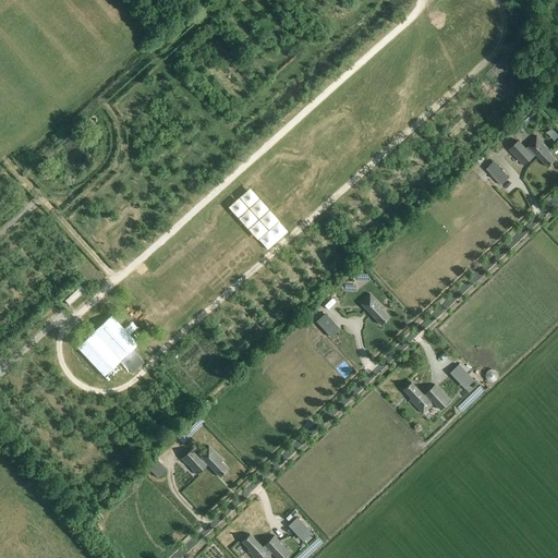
[(550,150),(537,136),(528,145),(548,167),(556,159),(549,152),(550,150)]
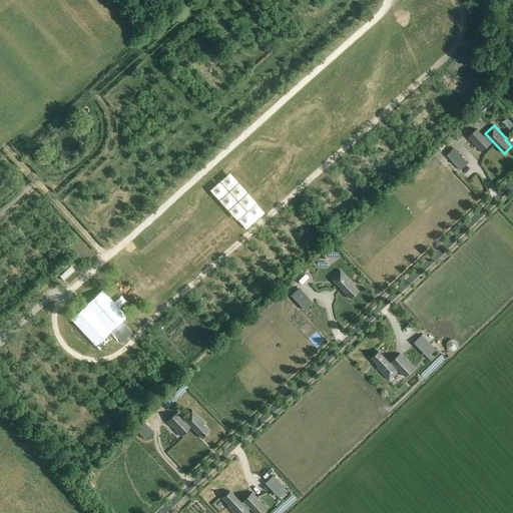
[(454,148),(446,155),(460,170),(468,162),(454,148)]
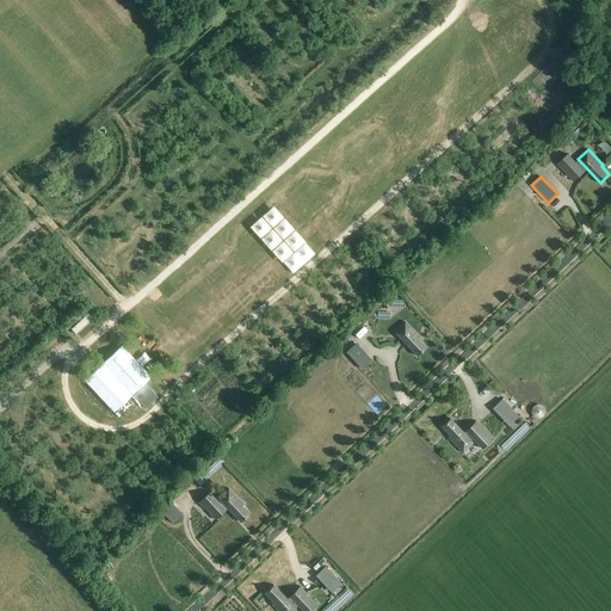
[(261,221),(271,232),(294,210),(284,199),(261,221)]
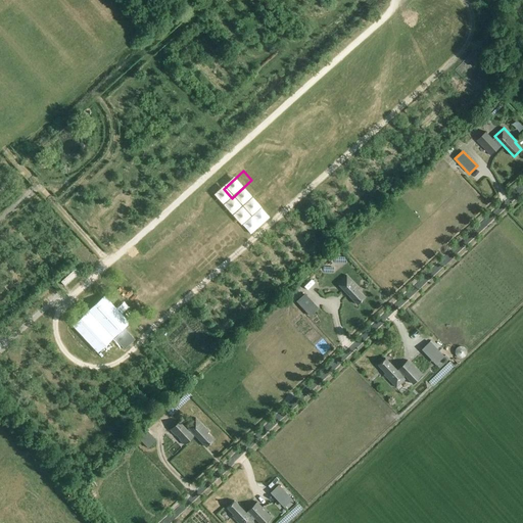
[(252,200),(242,208),(249,219),(259,210),(252,200)]
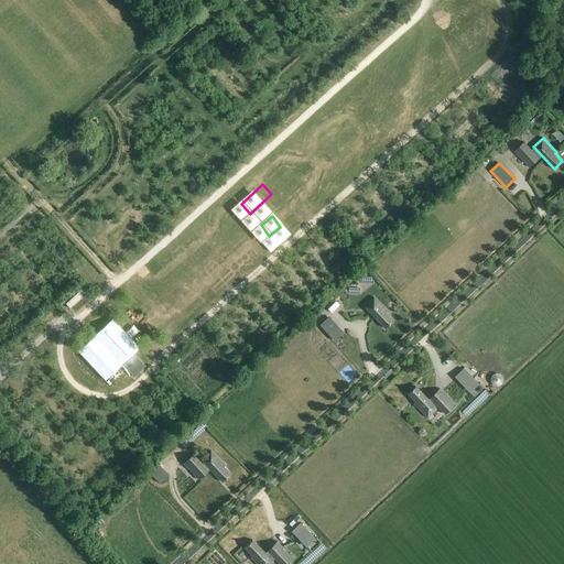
[(230,283),(230,278),(224,279),(224,273),(213,274),(215,290),(225,289),(225,284),(230,283)]
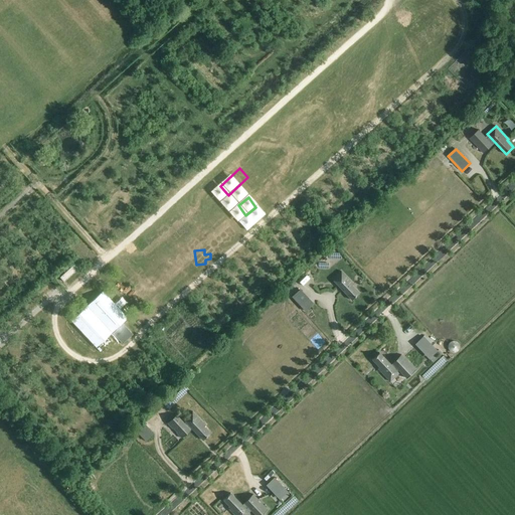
[(59,278),(64,282),(79,269),(74,264),(59,278)]
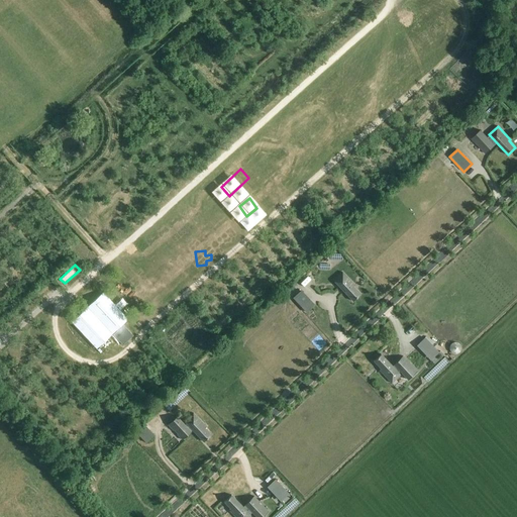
[(342,273),(333,281),(352,301),(360,294),(353,287),(354,286),(342,273)]
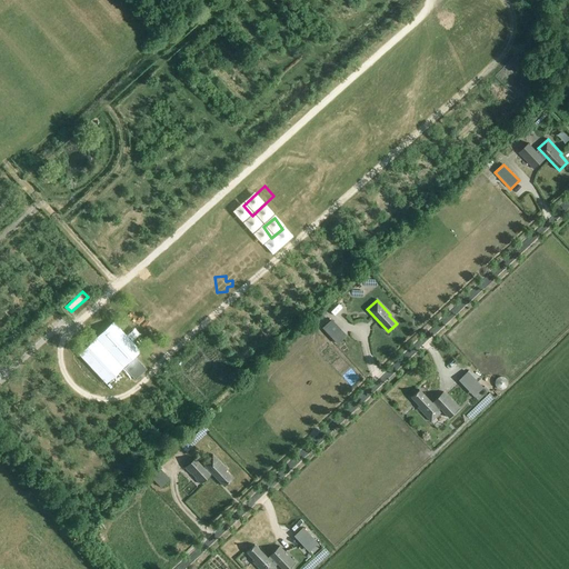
[(331,319),(322,328),(332,339),(341,330),(331,319)]
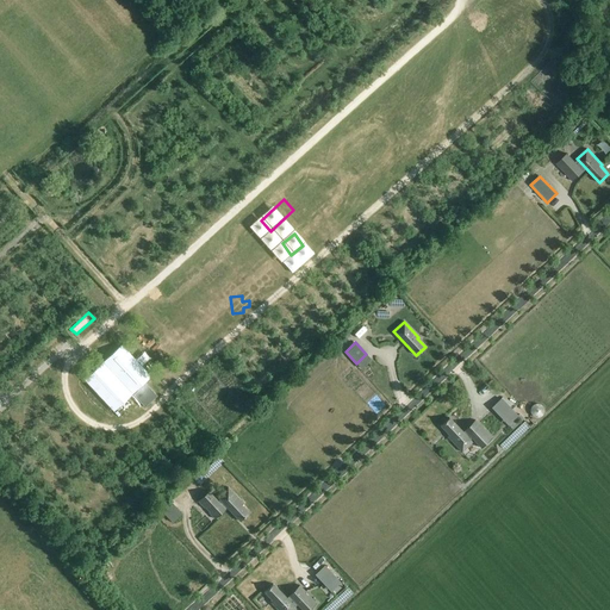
[(122,344),(83,380),(113,412),(137,390),(138,390),(134,394),(144,408),(151,400),(139,387),(144,383),(151,377),(122,344)]
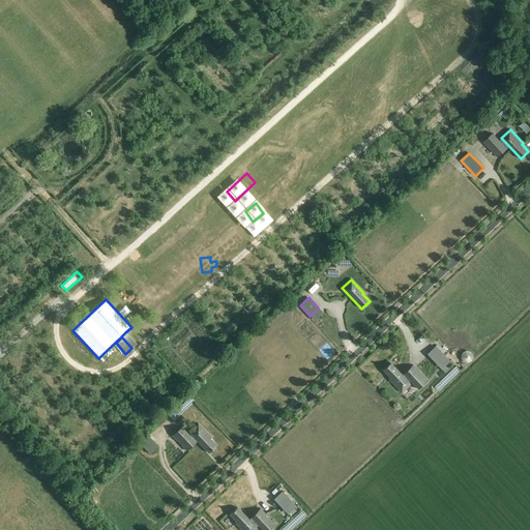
[(436,346),(427,354),(436,364),(439,361),(444,367),(450,361),(436,346)]
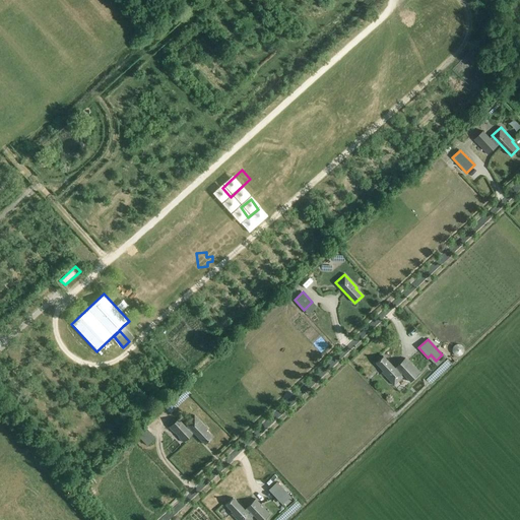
[(402,374),(410,382),(419,374),(404,359),(396,367),(395,369),(383,356),(376,364),(383,371),(381,373),(394,386),(403,377),(400,375),(402,374)]
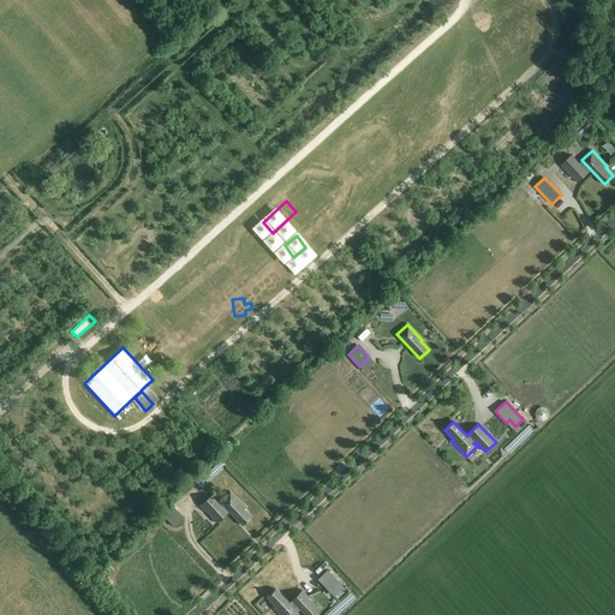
[(243,509),(245,507),(230,491),(219,501),(222,503),(220,506),(210,495),(199,506),(207,513),(208,512),(212,515),(210,517),(216,524),(227,514),(227,513),(228,512),(243,526),(251,518),(243,509)]
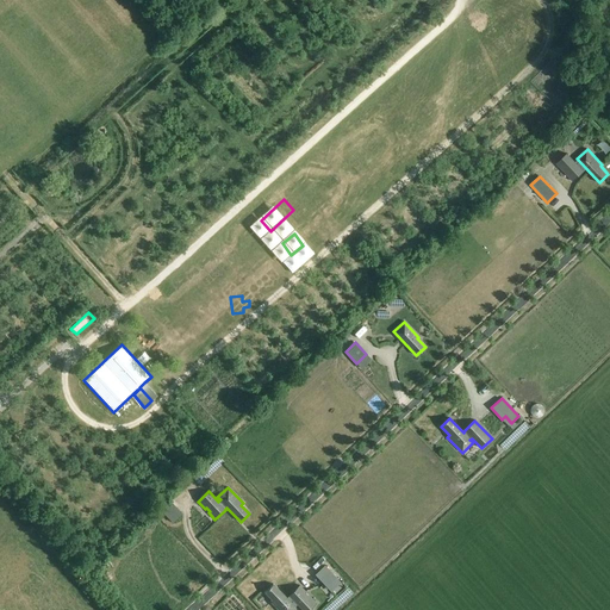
[(178,509),(167,517),(173,523),(182,514),(178,509)]
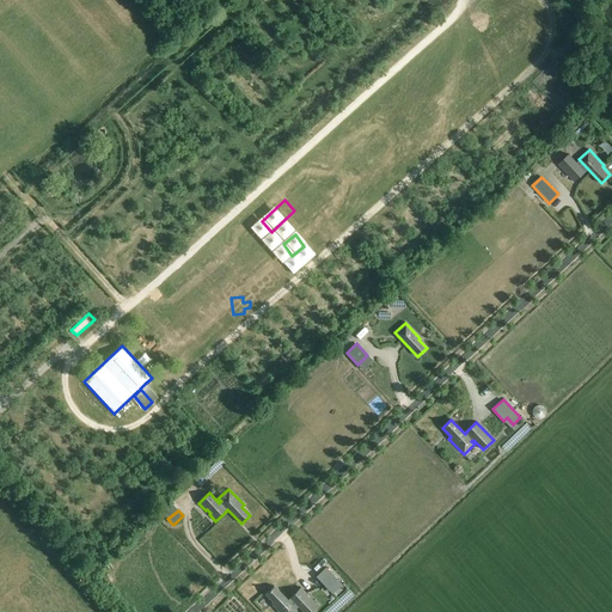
[(330,571),(319,581),(328,589),(338,581),(330,571)]
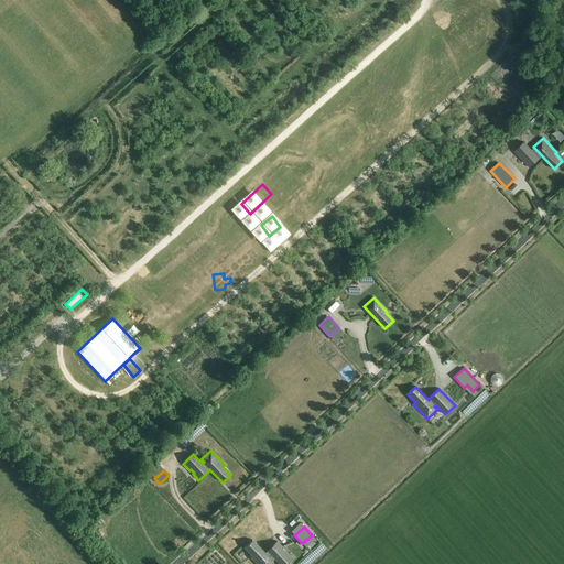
[(250,557),(257,563),(272,563),(274,563),(273,561),(275,559),(280,563),(285,563),(293,557),(278,542),(266,553),(252,540),(245,548),(252,555),(250,557)]
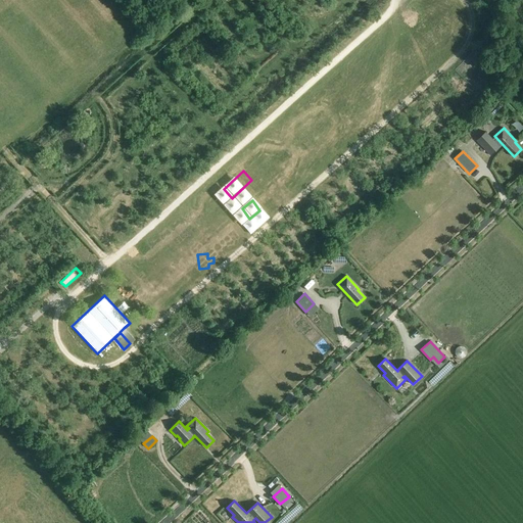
All buildings are outlined.
